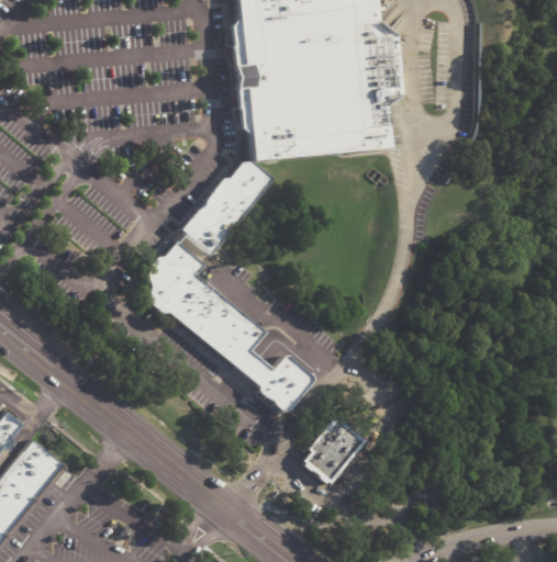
[(247,148),(252,148),(254,164),(388,148),(382,105),(399,97),(394,54),(402,53),(401,45),(396,46),(394,40),(374,19),(375,11),(375,4),(380,4),(379,0),(232,0),(234,19),(226,27),(236,127),(245,134),(247,148)]
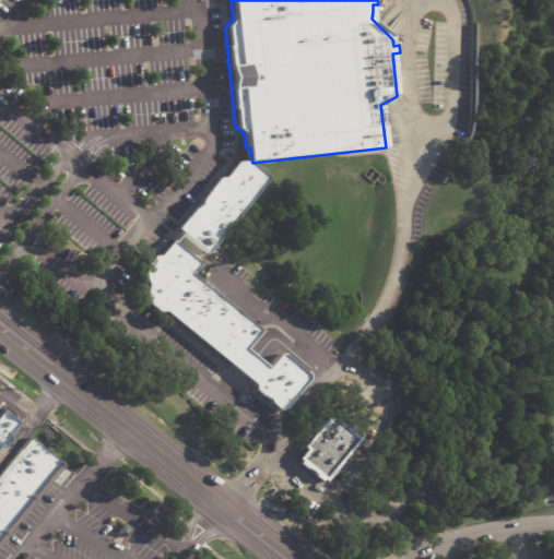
[(179,228),(209,248),(270,176),(252,163),(238,162),(179,228)]
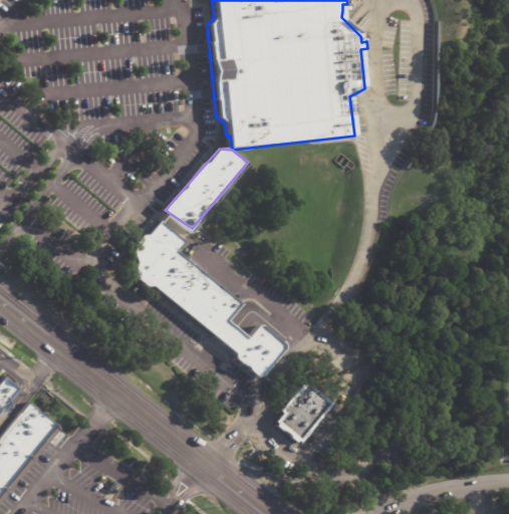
[(159,222),(184,240),(176,250),(240,302),(214,333),(137,274),(135,248),(159,222)]
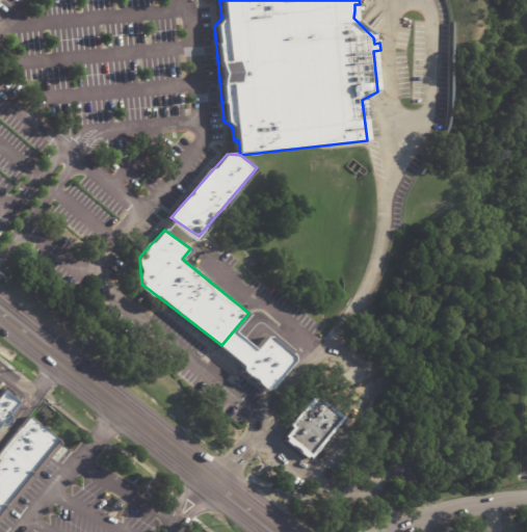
[(236,329),(221,345),(269,390),(297,356),(267,334),(257,348),(236,329)]
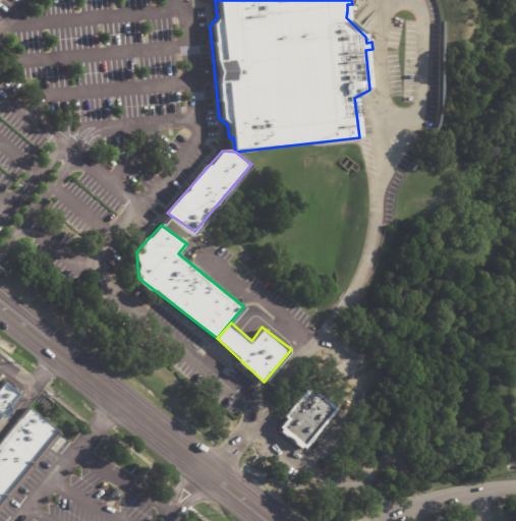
[(0,389),(6,382),(21,394),(0,419),(0,389)]
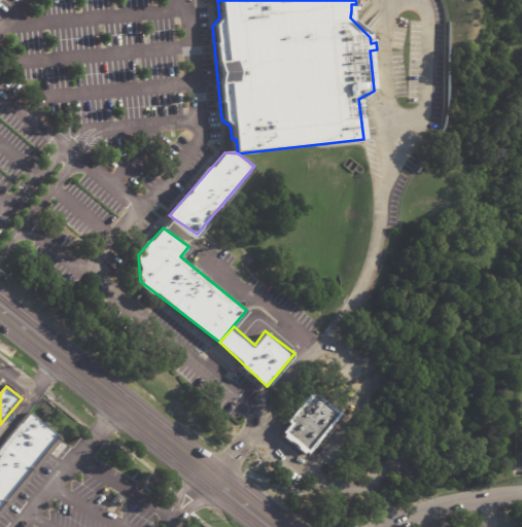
[(315,390),(281,431),(309,454),(343,413),(315,390)]
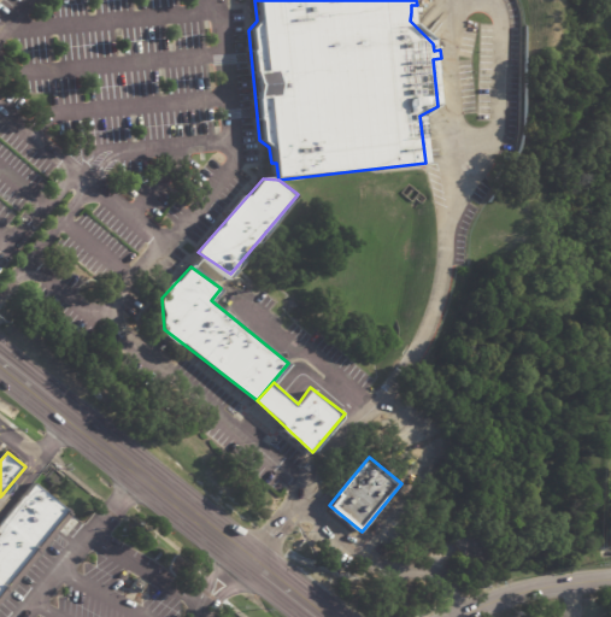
[(76,515),(0,606),(0,527),(37,482),(76,515)]
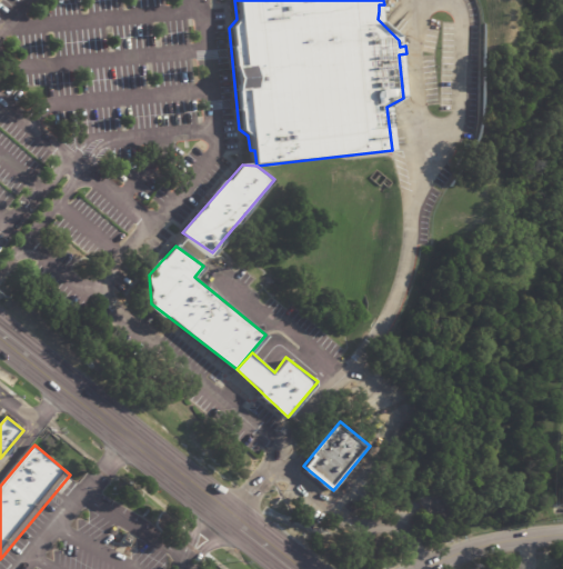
[(133,547),(127,542),(131,535),(139,538),(134,547),(133,547)]
